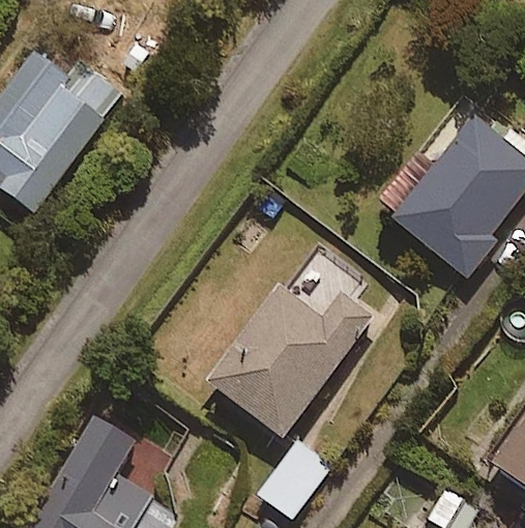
[(38,33),(0,85),(0,189),(38,217),(126,97),(38,33)]
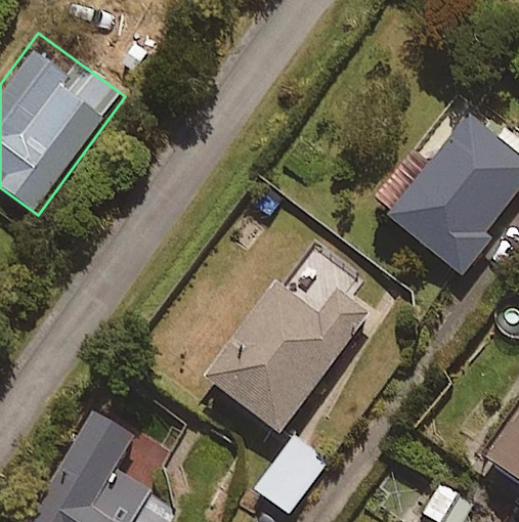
[(392,217),(465,275),(499,234),(487,225),(518,185),(518,151),(457,101),(419,149),(435,163),(392,217)]
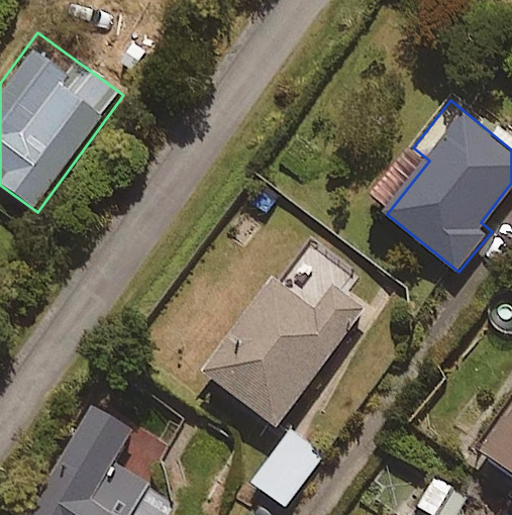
[(343,272),(310,246),(281,286),(275,282),(206,375),(277,426),(364,308),(333,287),(343,272)]
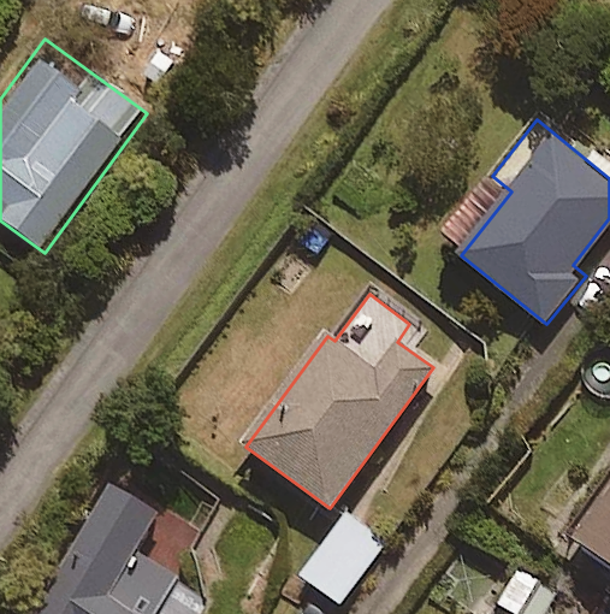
[(29,613),(195,613),(206,597),(131,553),(155,512),(108,483),(29,613)]
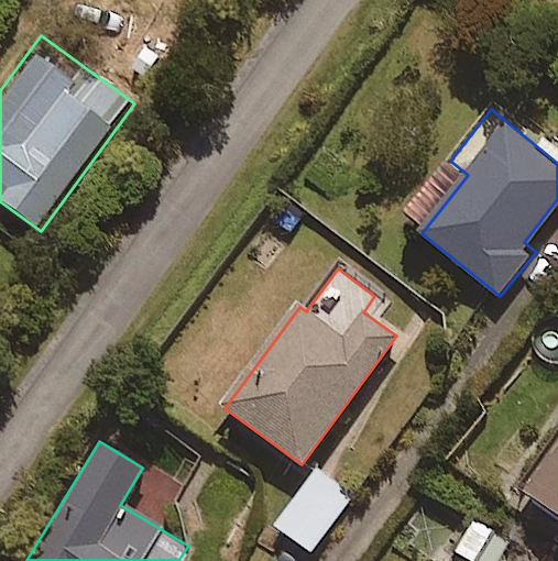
[(557,447),(526,492),(557,515),(557,447)]
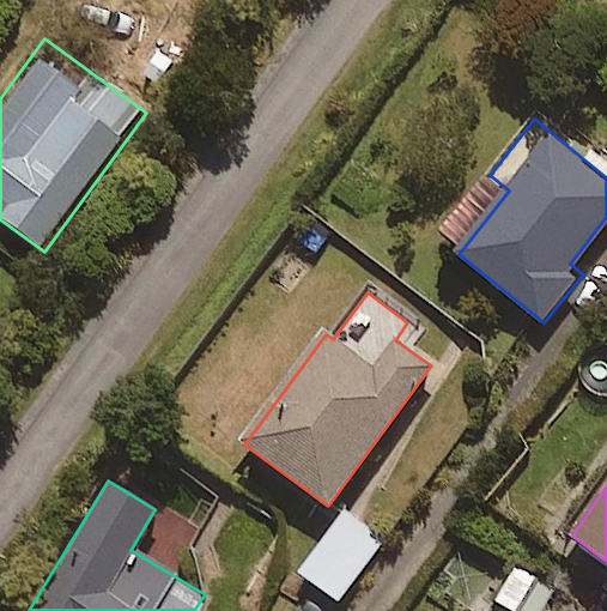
[(378,539),(341,512),(297,573),(334,600),(378,539)]
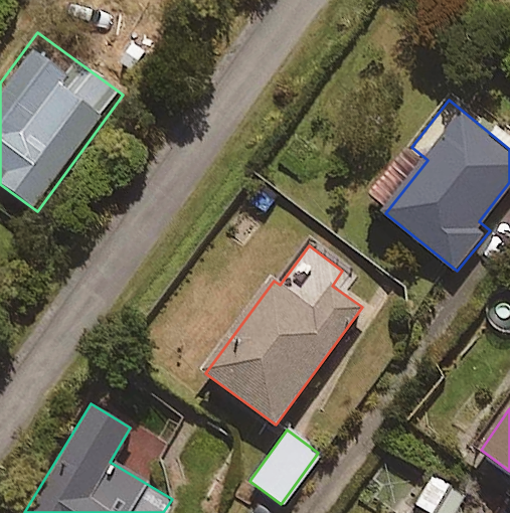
All buildings are outlined.
